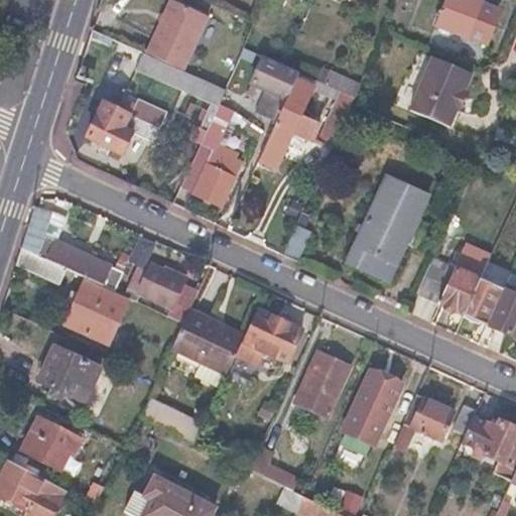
[(206,15),(169,0),(168,0),(145,53),(181,69),(206,15)]
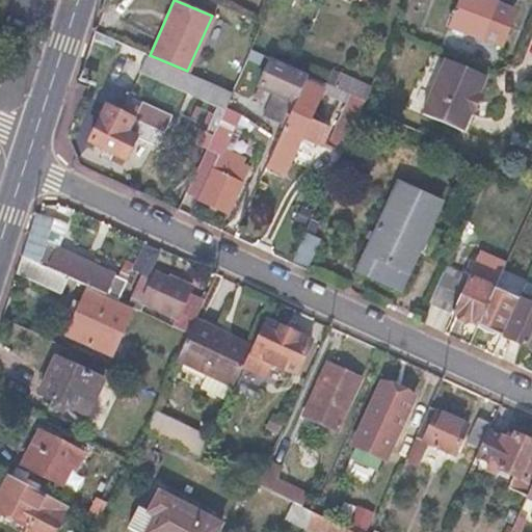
[(516,10),(491,0),(459,0),(447,28),(481,41),(482,38),(502,46),(516,10)]
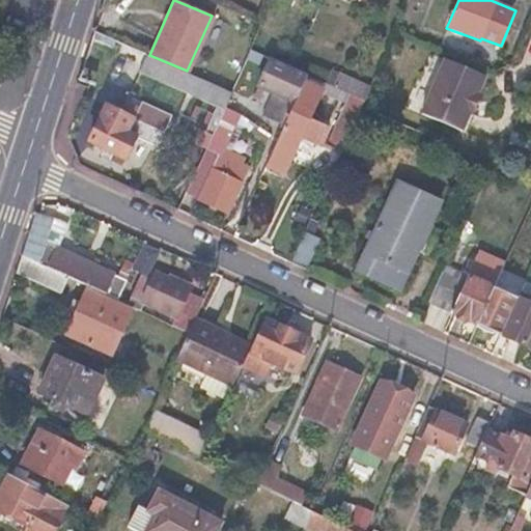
[(145,53),(139,67),(222,104),(228,89),(187,71),(149,55),(145,53)]
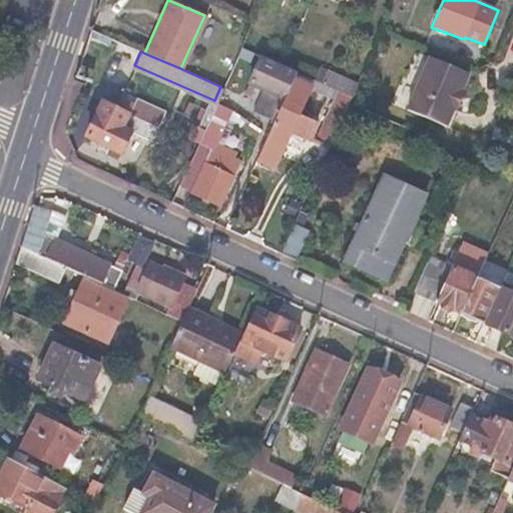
[(270,60),(254,54),(240,83),(263,93),(257,111),(272,117),(292,70),(270,60)]
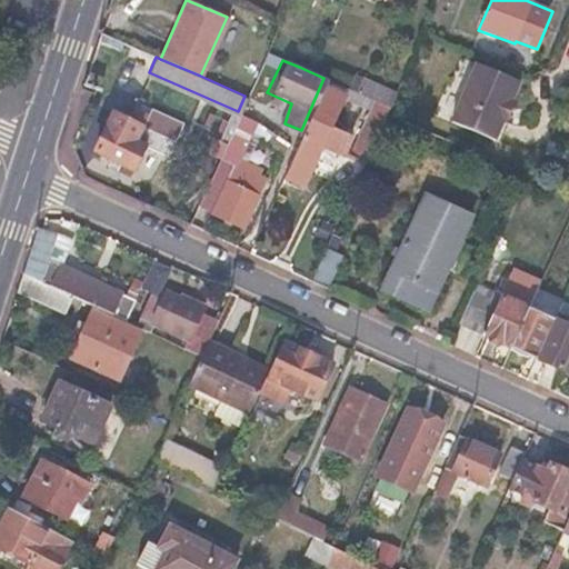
[(511,82),(468,63),(442,122),(486,141),(495,121),(498,123),(507,102),(502,101),(511,82)]
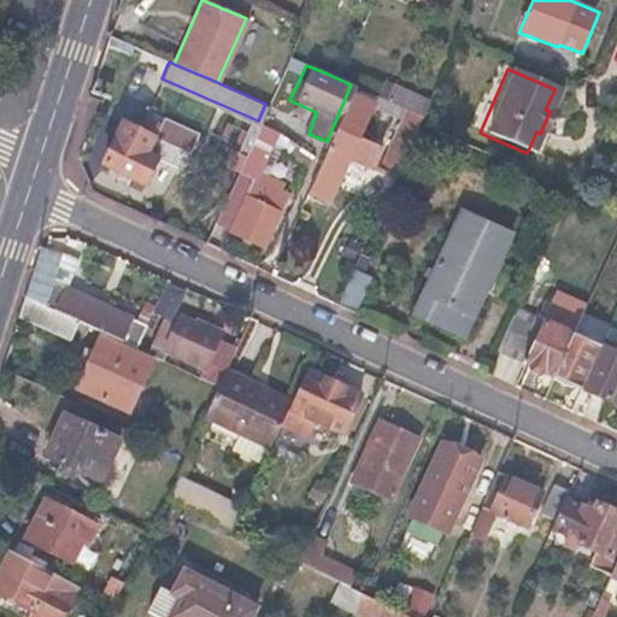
[(371,94),(351,84),(327,141),(305,191),(327,200),(346,154),(369,164),(376,145),(353,135),(363,112),(371,94)]
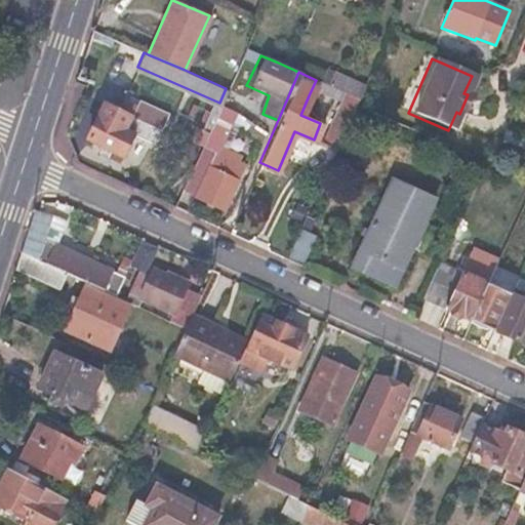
[(330,73),(325,84),(339,90),(355,97),(360,86),(330,73)]
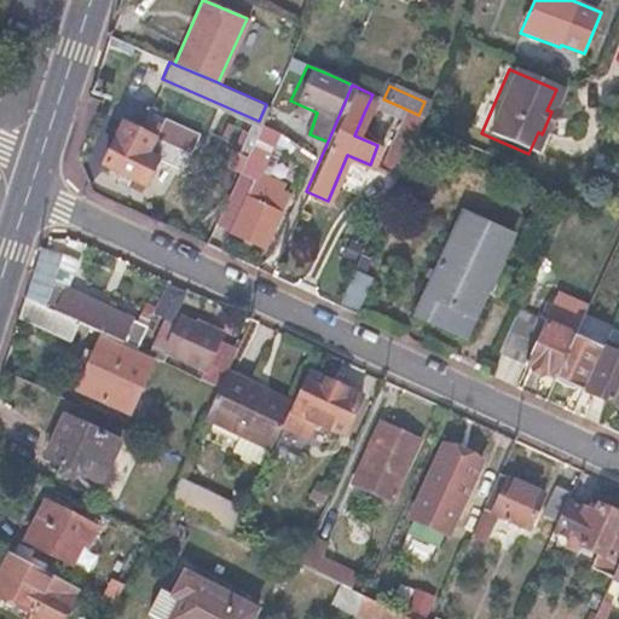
[(383,99),(372,94),(364,113),(393,125),(400,106),(383,99)]
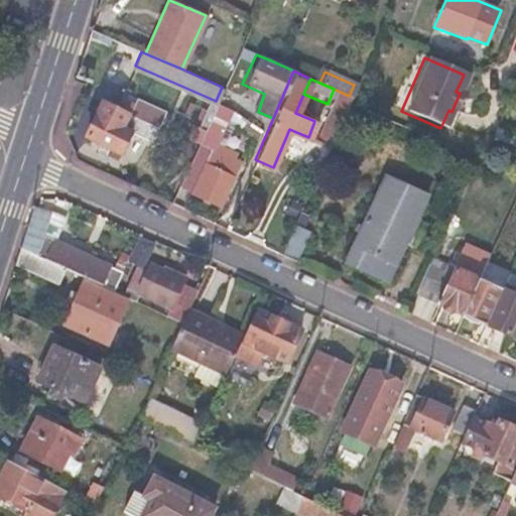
[(231,91),(222,87),(216,101),(215,104),(223,109),(231,91)]
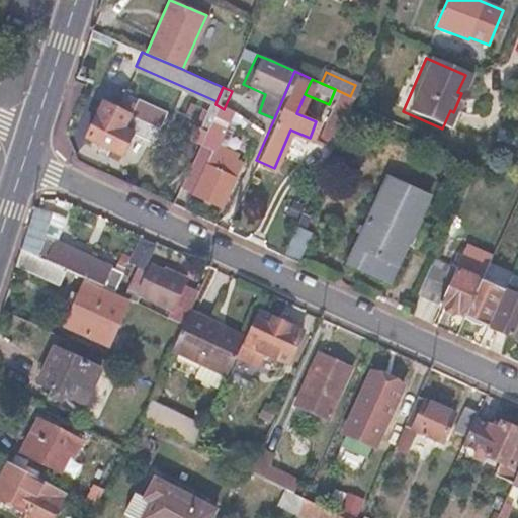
[(335,89),(329,104),(315,139),(329,145),(346,104),(350,96),(335,89)]
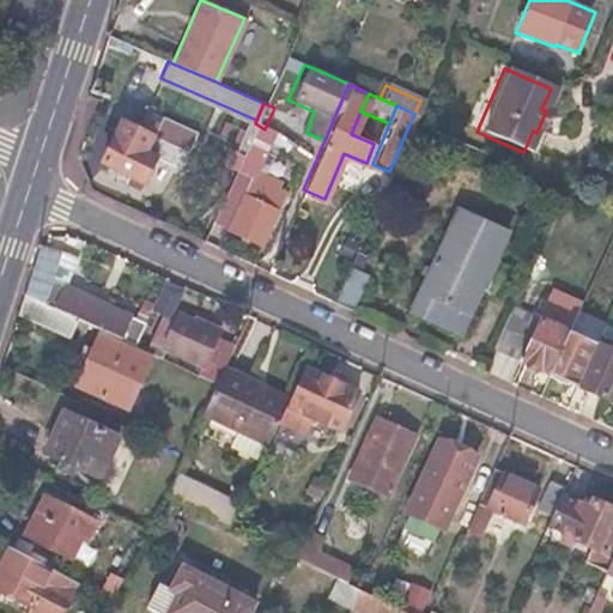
[(189,152),(123,122),(104,165),(144,184),(157,158),(147,153),(150,147),(165,155),(164,158),(183,167),(189,152)]
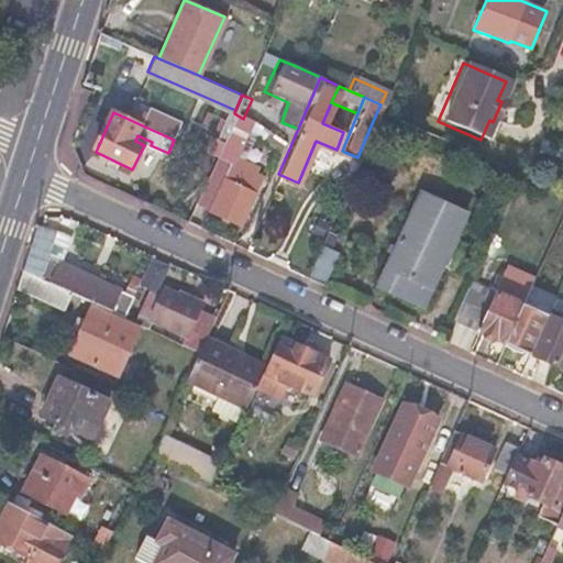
[(243,119),(234,113),(213,161),(228,167),(232,169),(253,123),(243,119)]
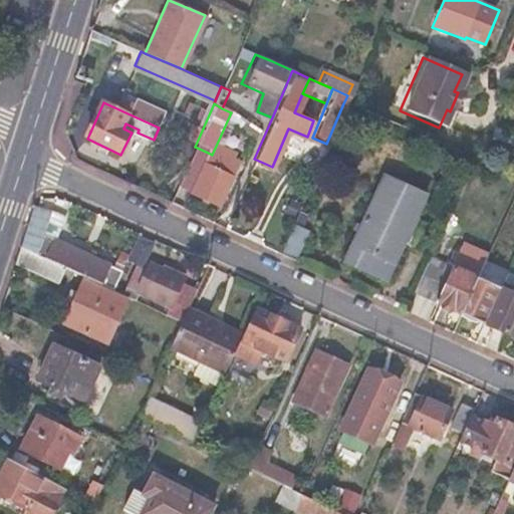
[(212,155),(208,153),(204,163),(229,174),(234,164),(212,155)]
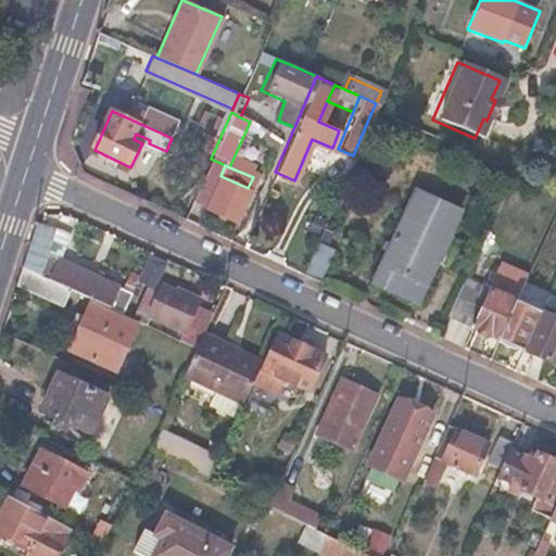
[(248,188),(220,176),(206,206),(238,220),(252,190),(248,188)]
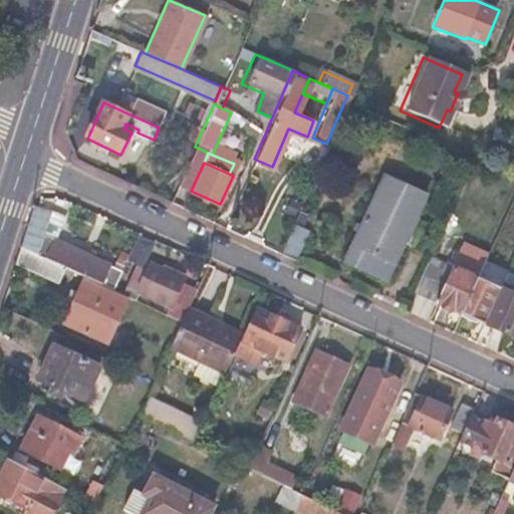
[(424,193),(382,175),(344,261),(386,279),(424,193)]
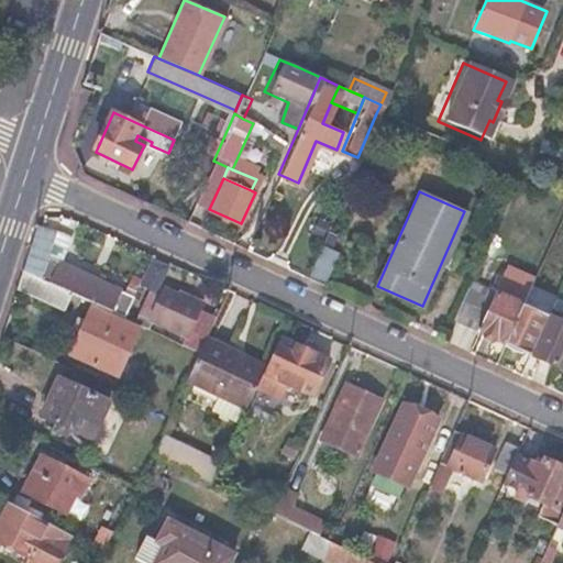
[(39,227),(34,233),(22,272),(37,279),(58,235),(39,227)]
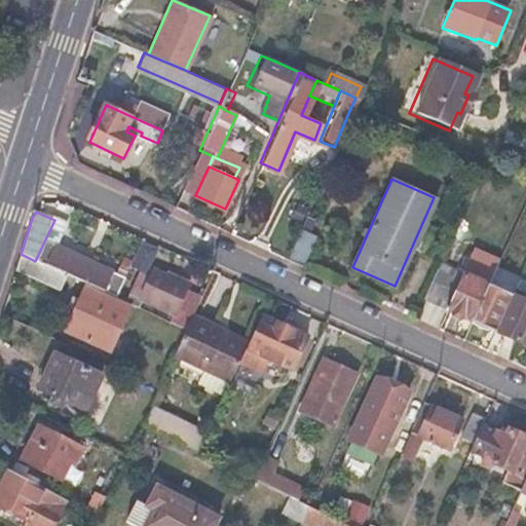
[(315,235),(300,228),(287,259),(301,265),(315,235)]
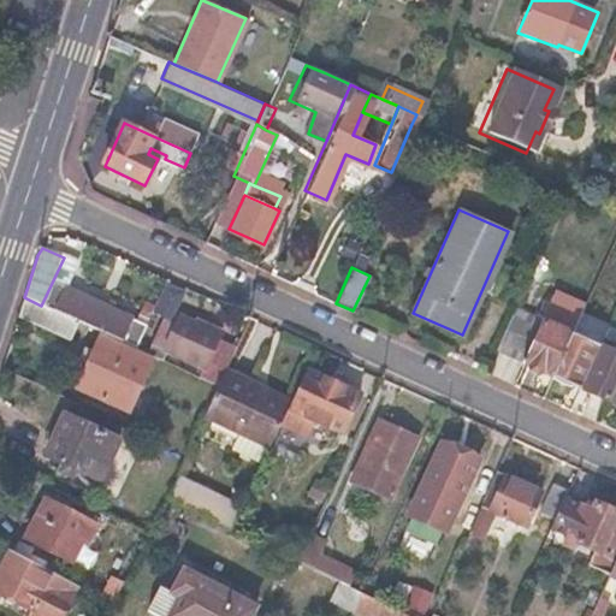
[(66,288),(55,312),(80,323),(100,332),(125,344),(135,349),(147,325),(66,288)]
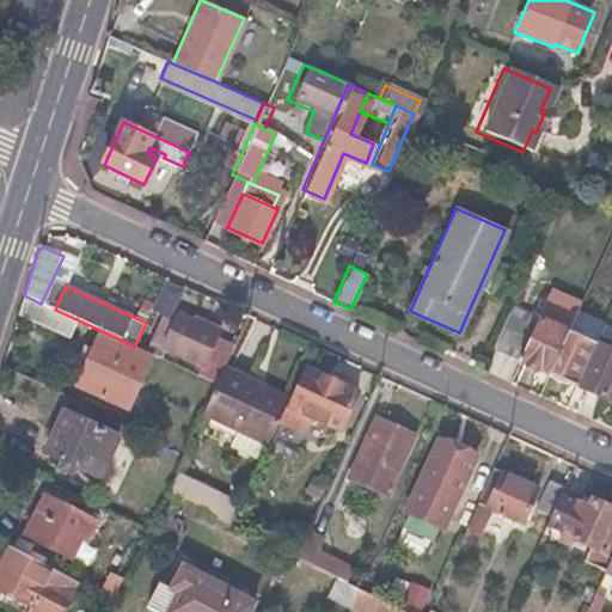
[(24,295),(18,314),(69,340),(79,320),(55,310),(41,304),(24,295)]
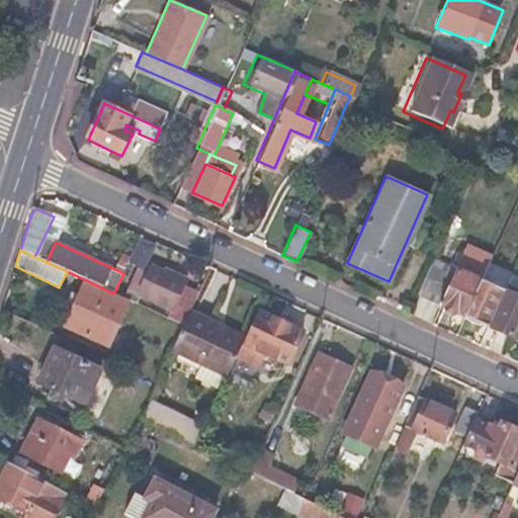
[(487,261),(465,252),(457,269),(468,274),(471,267),(483,272),(487,261)]
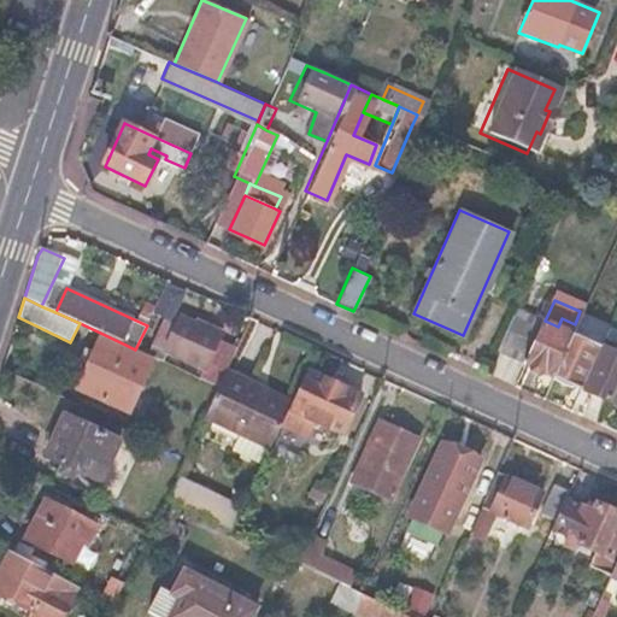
[(545,321),(515,306),(495,350),(552,376),(571,333),(575,324),(562,318),(558,327),(545,321)]
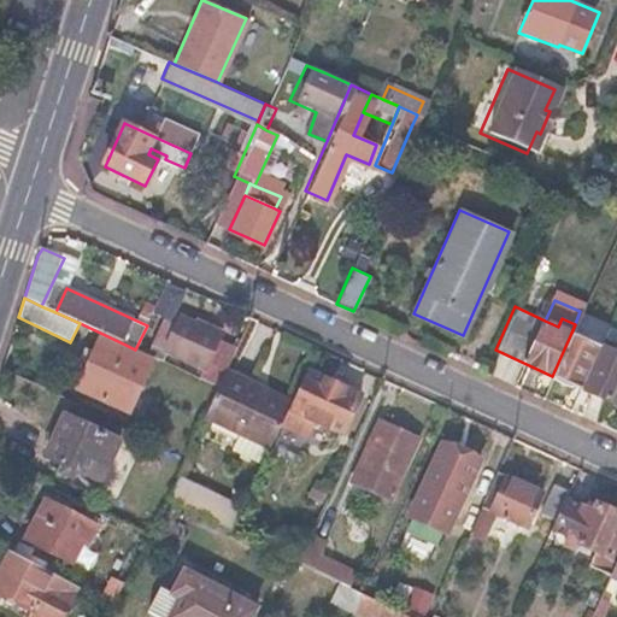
[(197,324),(180,316),(164,351),(201,370),(198,378),(218,388),(225,372),(235,353),(216,344),(222,333),(199,321),(197,324)]
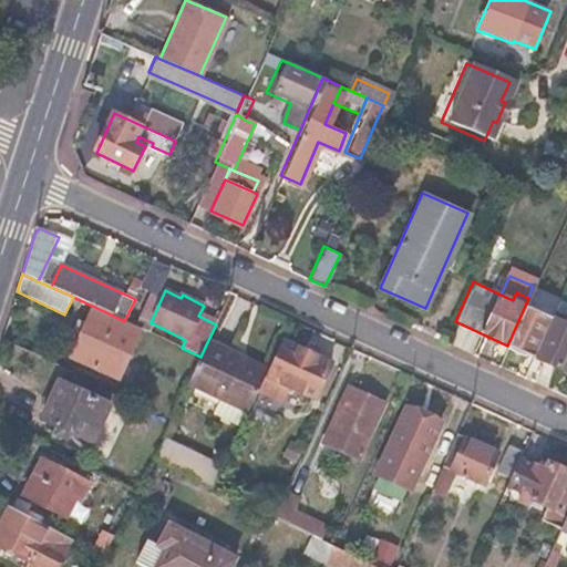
[(226,306),(216,301),(210,312),(220,317),(226,306)]
